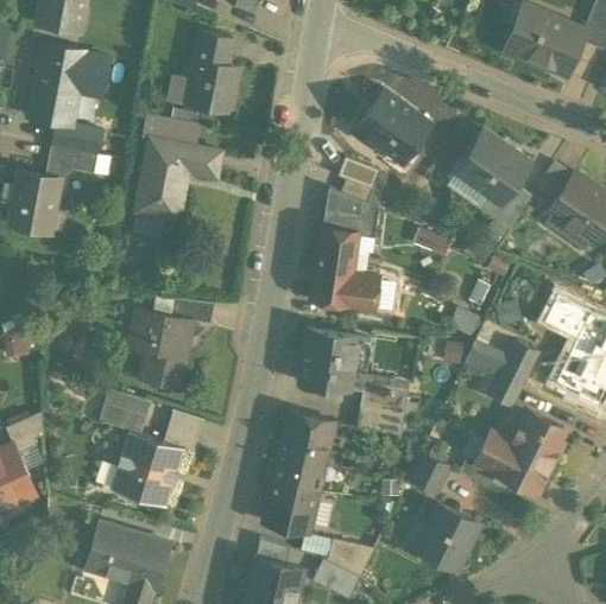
[(86,0),(42,0),(38,24),(80,32),(86,0)]
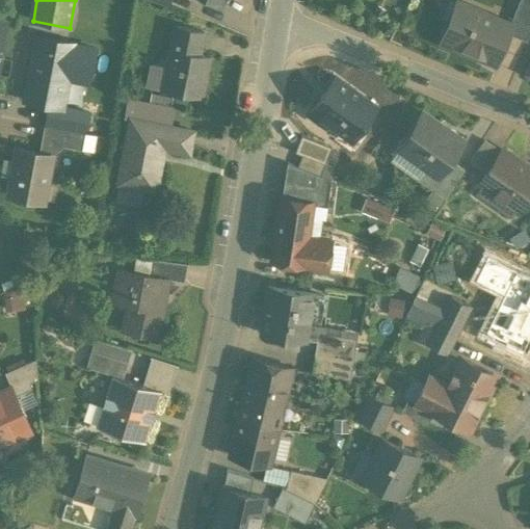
[(529,0),(521,0),(511,26),(514,27),(510,36),(527,44),(529,38),(529,0)]
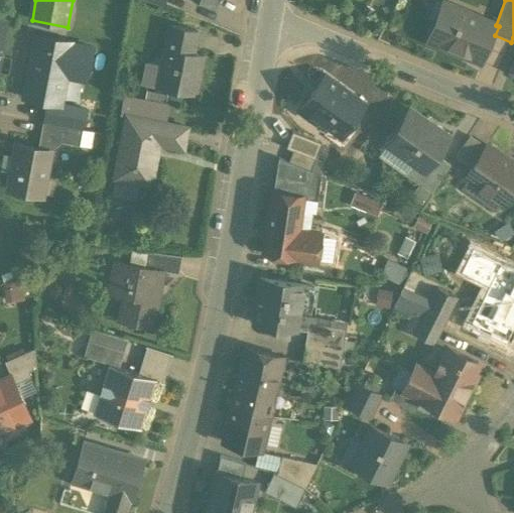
[(496,25),(448,6),(441,24),(436,21),(427,42),(483,65),(495,35),(499,26),(496,25)]
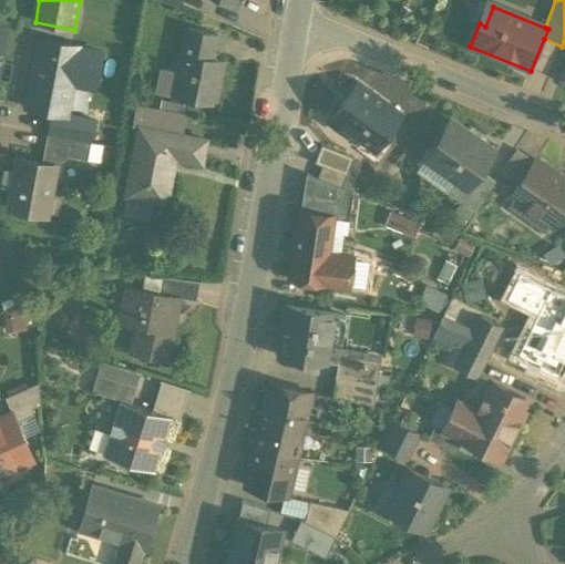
[(216,36),(189,30),(182,75),(176,74),(172,96),(214,105),(223,62),(205,59),(206,49),(214,51),(216,36)]
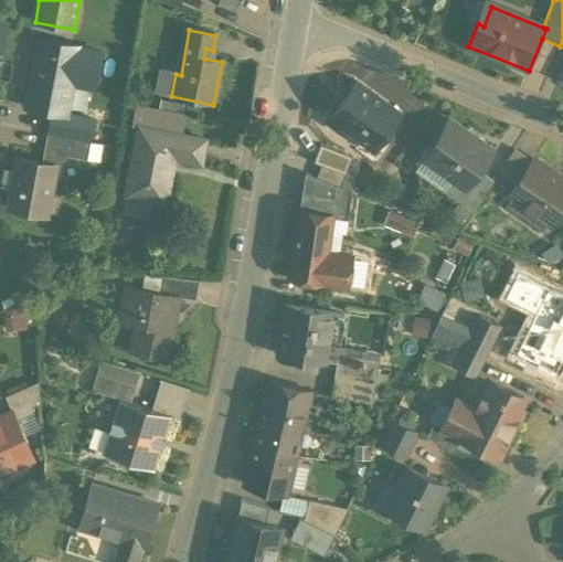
[(80,48),(40,40),(28,109),(51,114),(66,117),(67,115),(74,77),(97,82),(102,54),(80,50),(80,48)]
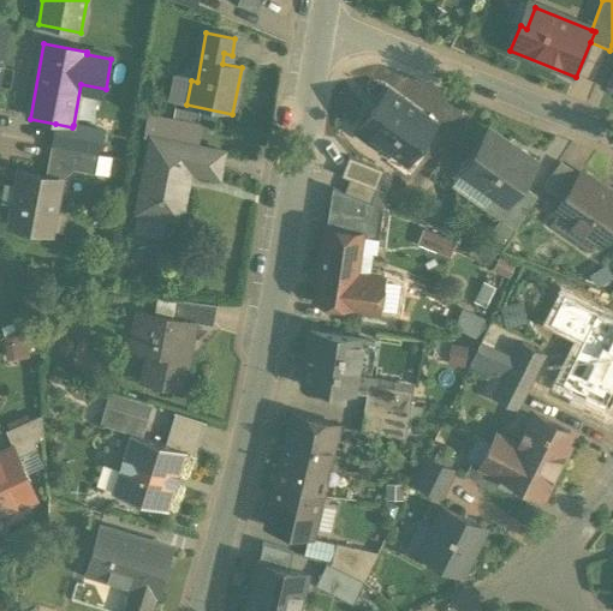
[(435,125),(388,93),(361,132),(408,165),(435,125)]
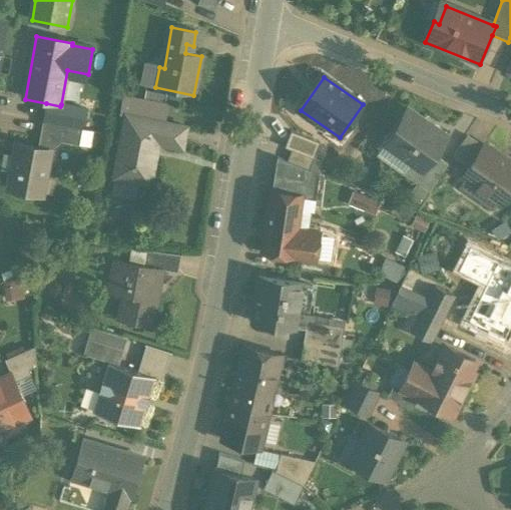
[(86,109),(61,104),(60,106),(46,103),(42,122),(43,122),(82,130),(86,109)]
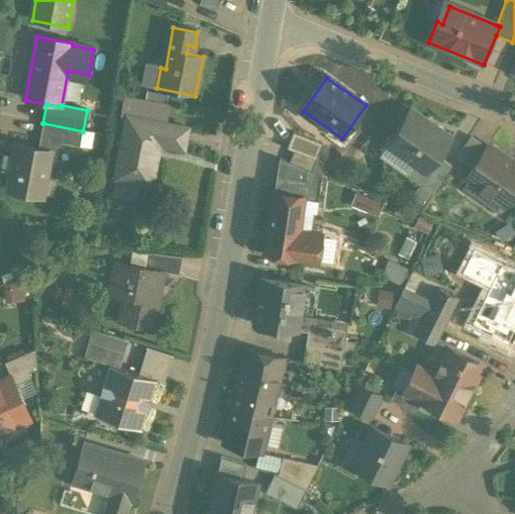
[(451,139),(410,111),(387,145),(415,165),(427,174),(439,157),(451,139)]
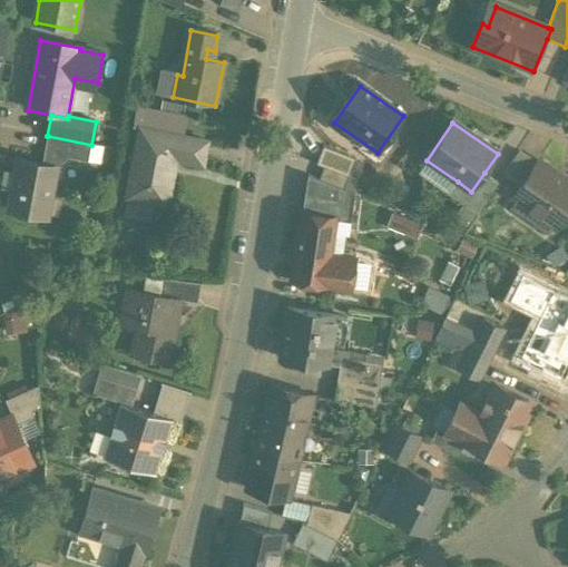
[(207,142),(138,128),(130,170),(133,170),(128,198),(167,205),(176,159),(203,165),(207,142)]
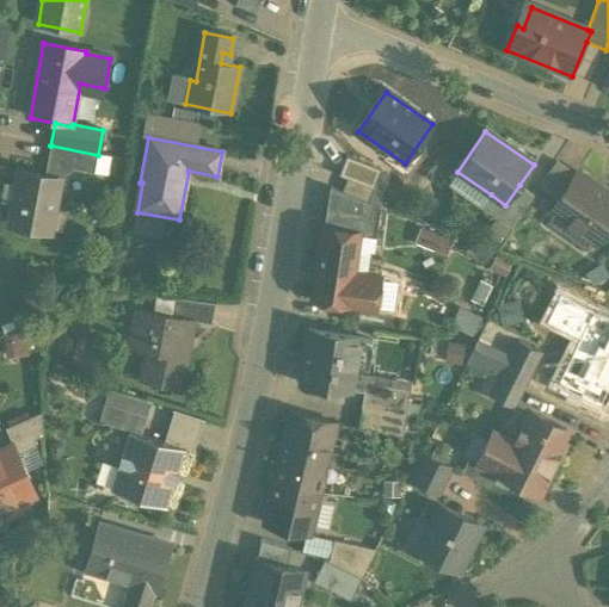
[(98,155),(51,146),(48,166),(94,174),(98,155)]
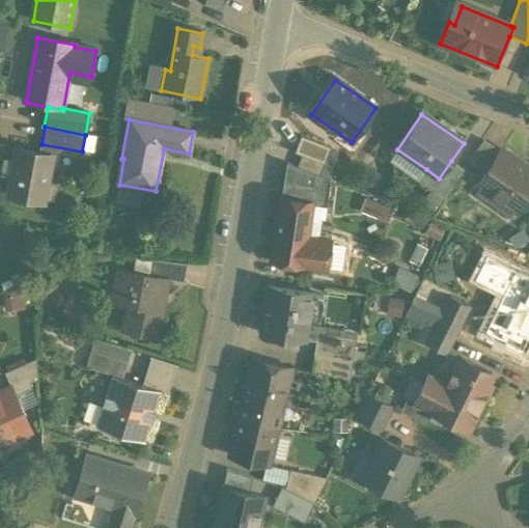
[(332,147),(302,136),(296,154),(303,157),(326,165),(332,147)]
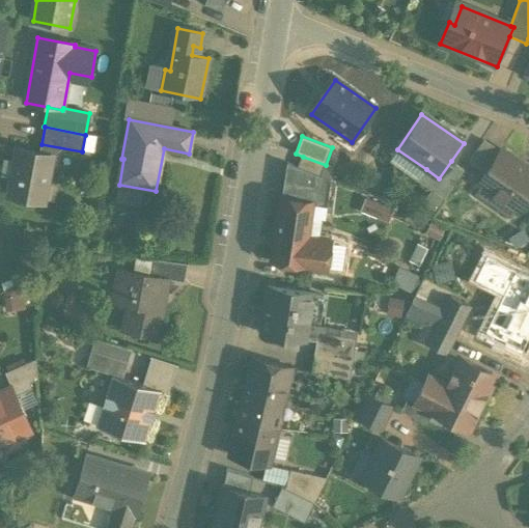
[(483,142),(469,163),(485,174),(500,154),(483,142)]
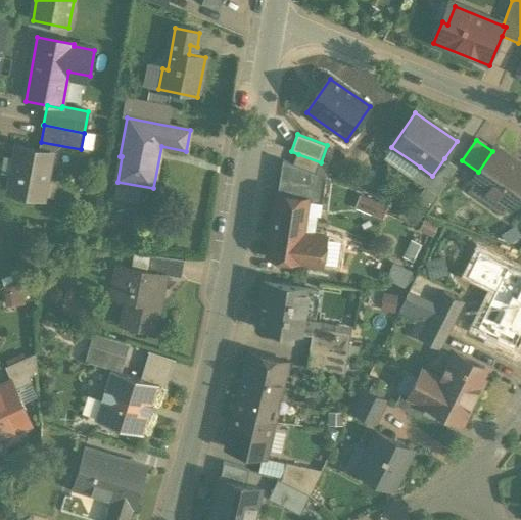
[(52,154),(16,147),(7,193),(44,200),(52,154)]
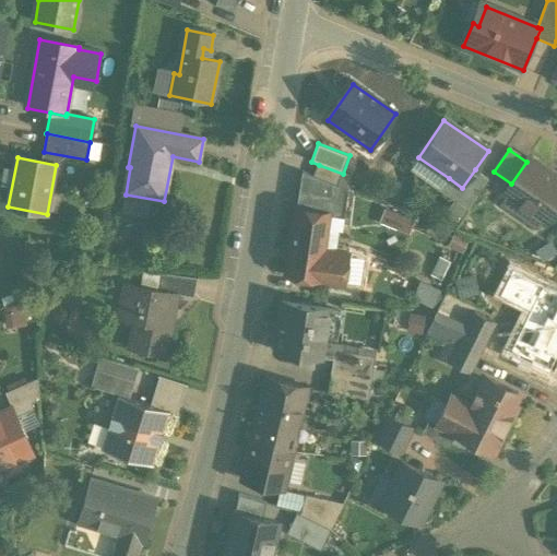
[(540,167),(528,160),(526,162),(511,184),(504,196),(514,203),(514,204),(533,217),(534,216),(546,225),(556,209),(556,178),(540,166),(540,167)]
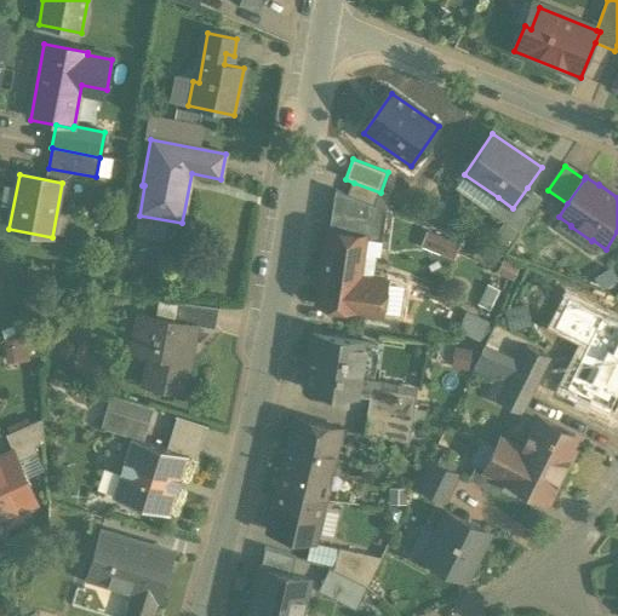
[(381,193),(354,183),(349,196),(375,207),(381,193)]
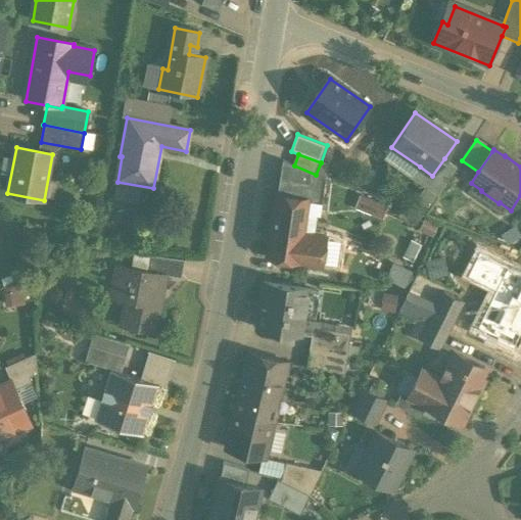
[(444,158),(432,176),(420,167),(412,179),(437,197),(457,168),(444,158)]
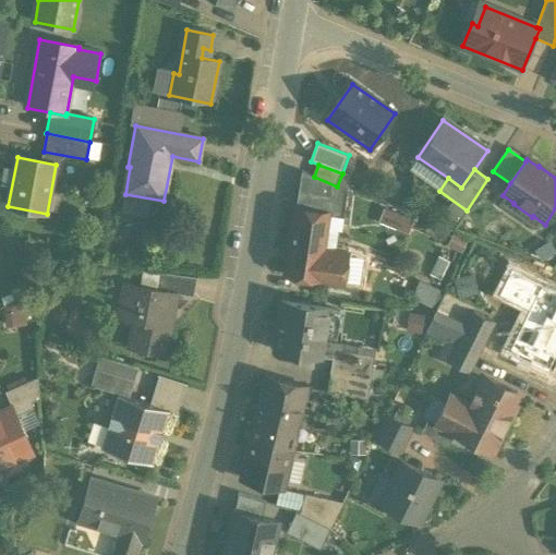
[(314,177),(302,172),(297,210),(328,215),(330,200),(346,202),(348,191),(337,186),(314,177)]
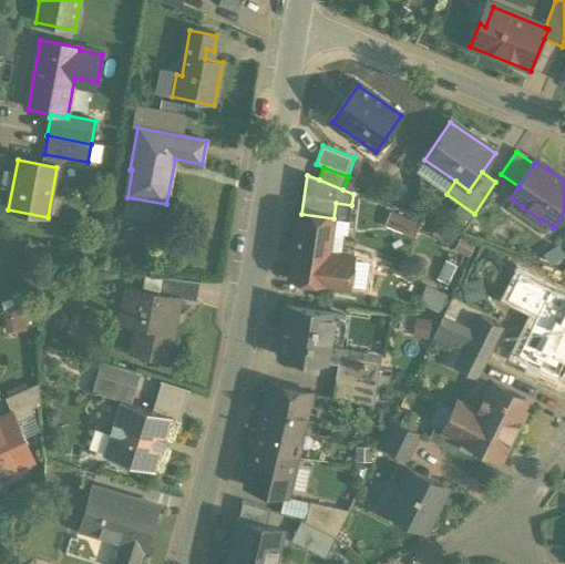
[(334,218),(301,214),(295,254),(297,255),(327,259),(327,256),(334,218)]
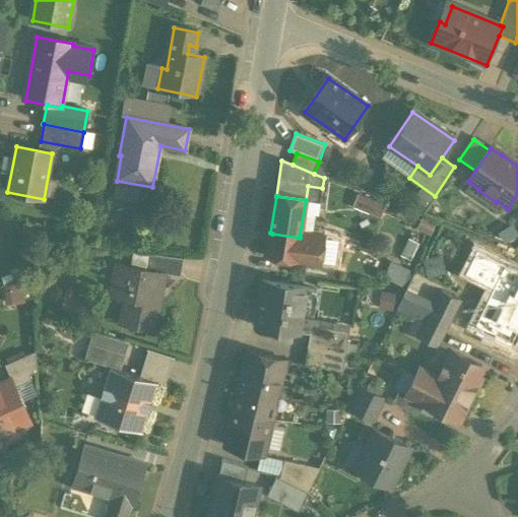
[(300,238),(272,234),(269,251),(267,253),(267,256),(268,258),(273,259),(275,257),(319,264),(323,239),(300,235),(300,238)]
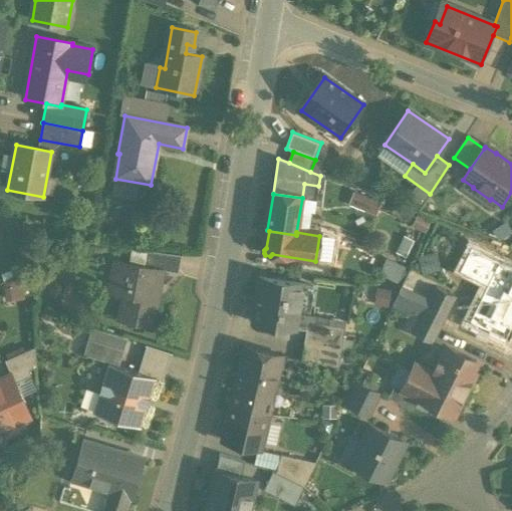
[(488,282),(511,293),(511,268),(471,248),(460,272),(487,285),(488,282)]
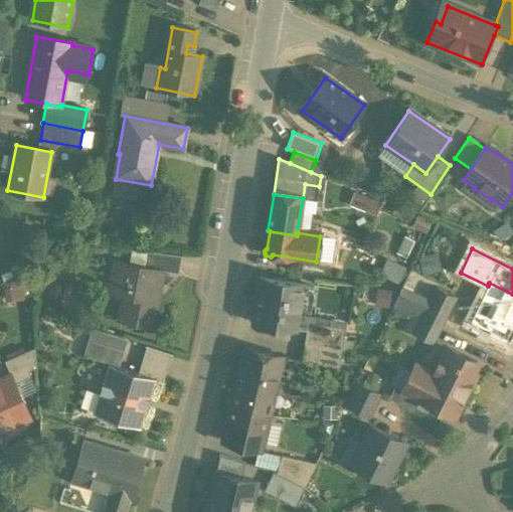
[(182,258),(147,252),(144,268),(163,272),(179,275),(182,258)]
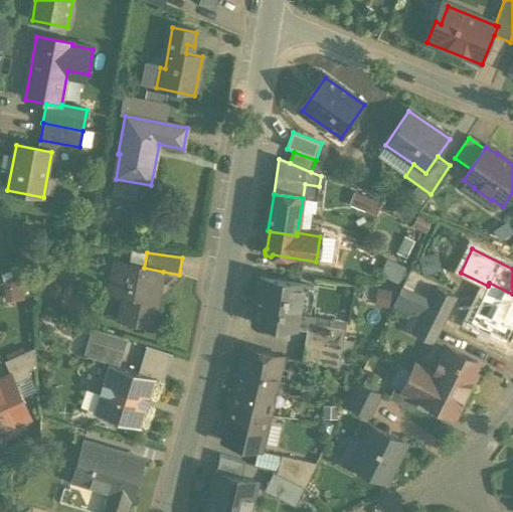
[(390,262),(384,277),(401,284),(407,269),(390,262)]
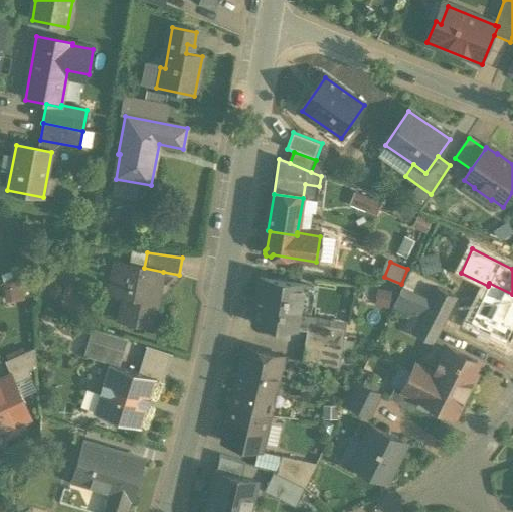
[(144,268),(116,263),(112,285),(127,288),(120,322),(152,329),(163,272),(144,268)]
